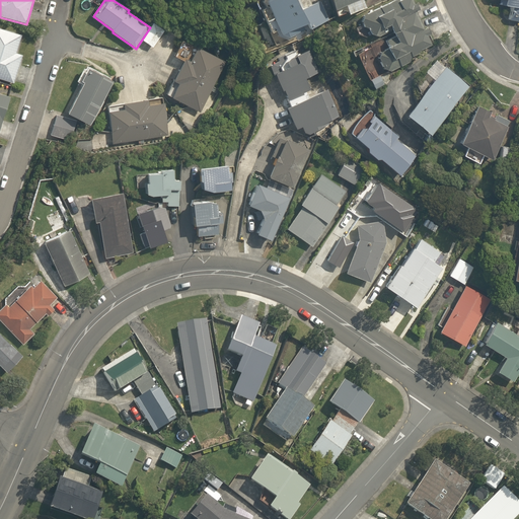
[(279,40),(289,35),(288,31),(305,25),(306,30),(329,21),(321,1),(297,11),(292,0),(276,0),(265,4),(279,40)]
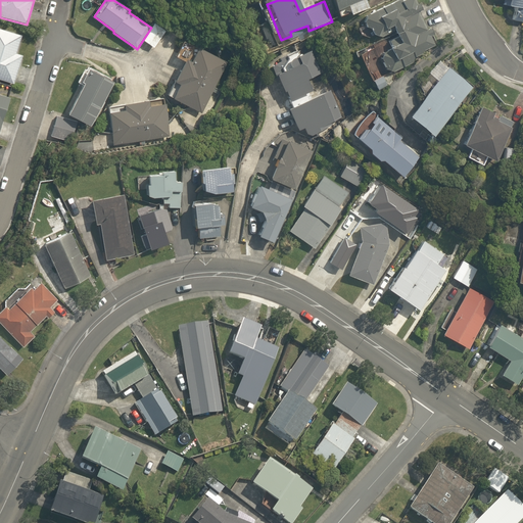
[(328,0),(334,12),(363,0),(328,0)]
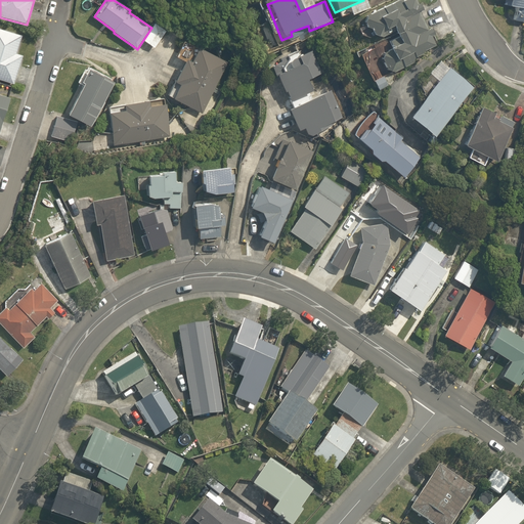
[(403,0),(361,18),(370,40),(384,35),(394,57),(381,62),(386,76),(436,54),(412,0),(403,0)]
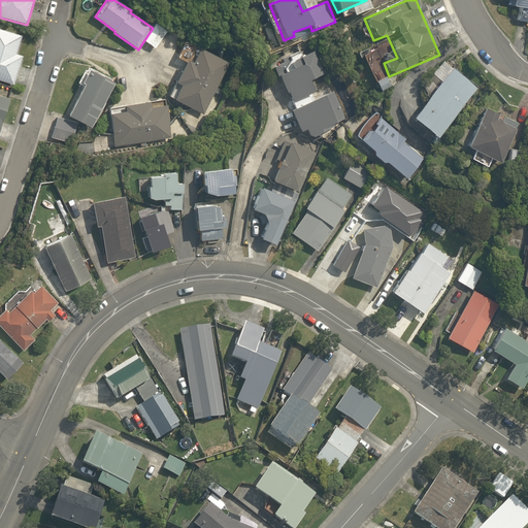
[(527,0),(498,0),(498,5),(516,7),(515,23),(527,24),(527,0)]
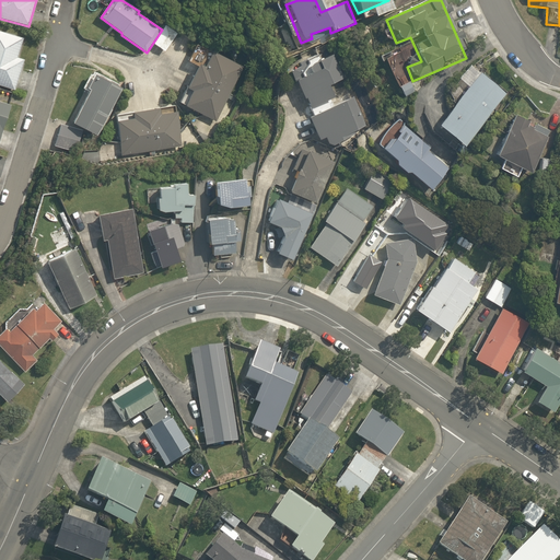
[(178,34),(165,26),(153,44),(165,53),(178,34)]
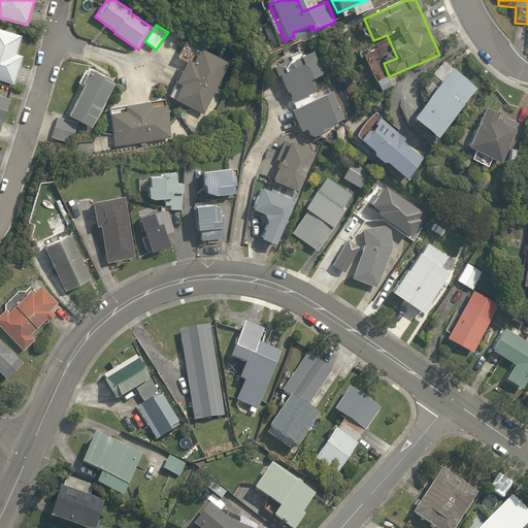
[(0,80),(14,86),(24,57),(17,56),(23,37),(0,30),(0,80)]
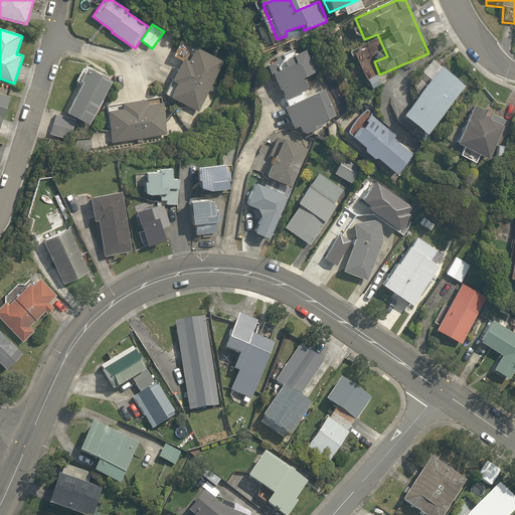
[(320,90),(302,44),(264,59),(291,130),(296,128),(300,137),(327,126),(326,122),(336,118),(324,89),(320,90)]
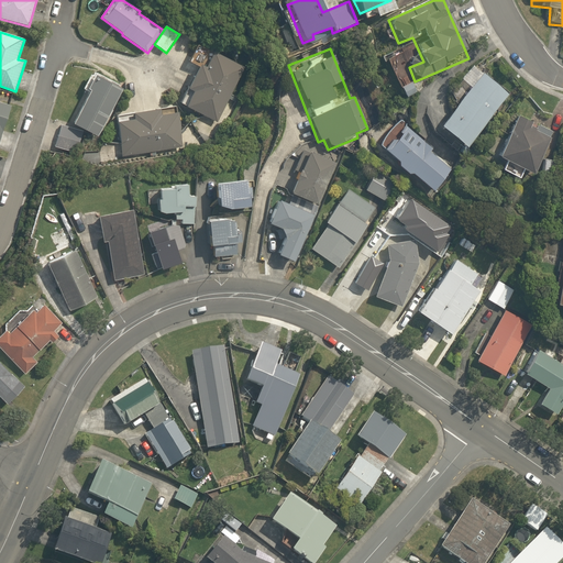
[(218,123),(244,68),(213,52),(206,67),(201,65),(189,89),(196,92),(188,108),(218,123)]
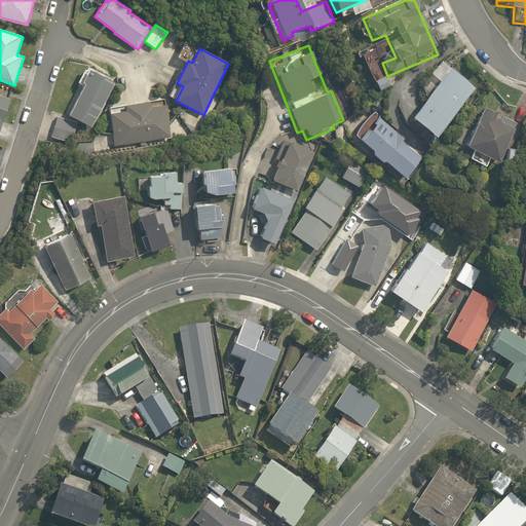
[(449,69),(408,119),(431,139),(473,88),(449,69)]
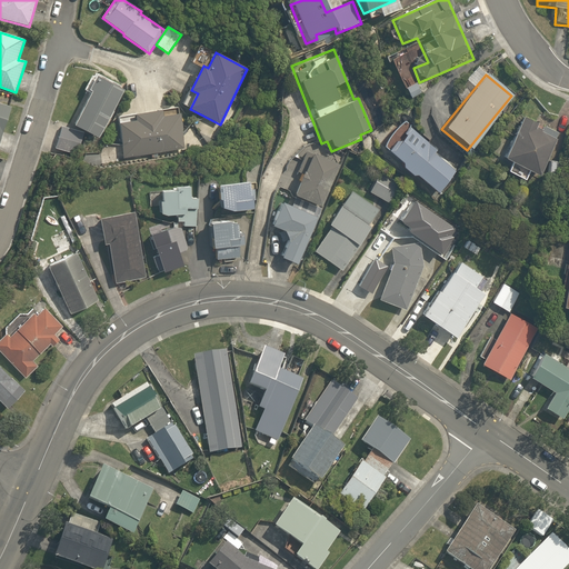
[(89,92),(92,93),(75,127),(99,139),(123,91),(120,90),(121,87),(98,76),(89,92)]
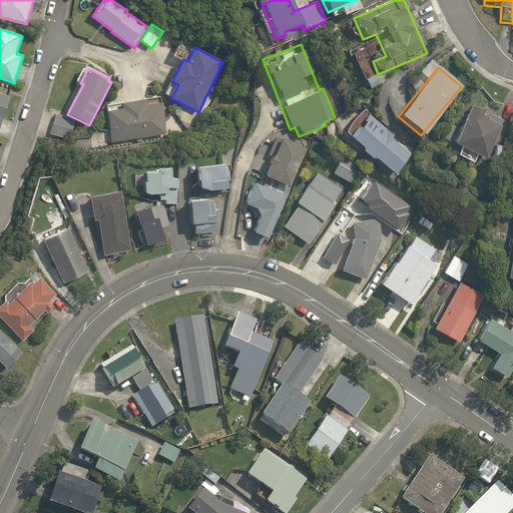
[(0,129),(10,97),(0,93),(0,129)]
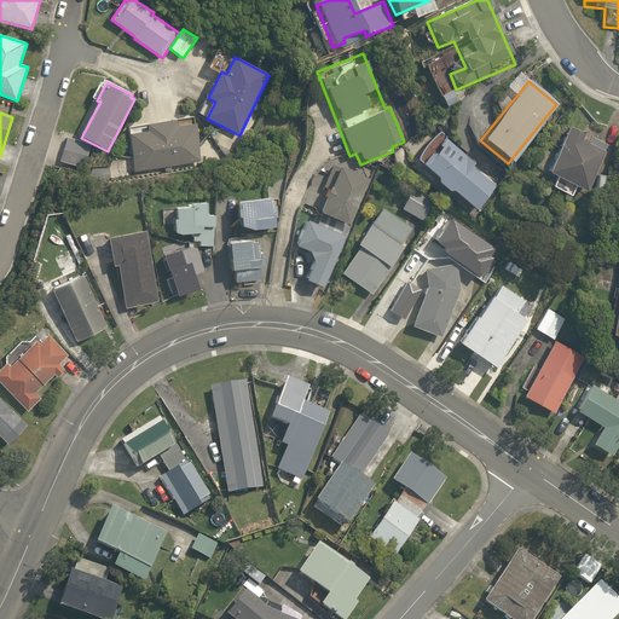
[(134,173),(201,162),(197,125),(178,127),(177,121),(148,126),(149,133),(129,137),(134,173)]
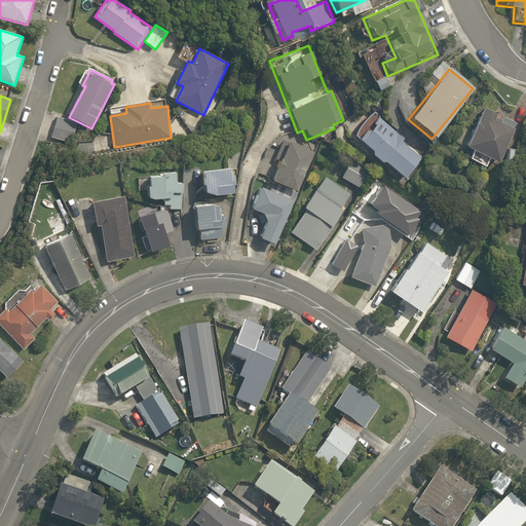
[(462,148),(470,152),(466,159),(482,167),(486,160),(492,164),(514,124),(483,108),(462,148)]
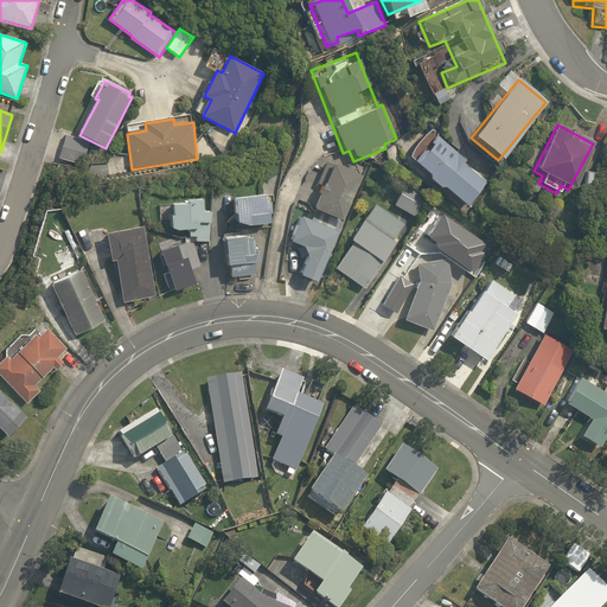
[(407,161),(426,176),(423,180),(436,191),(440,186),(465,206),(486,178),(429,134),(407,161)]
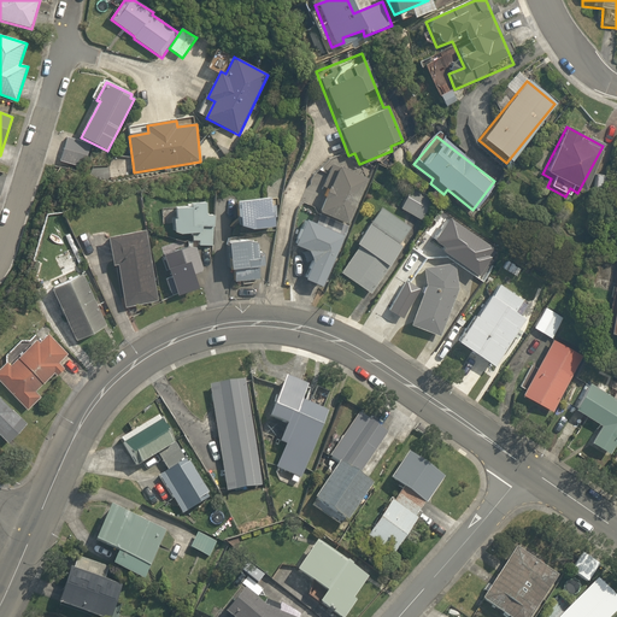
[(92,146),(68,139),(60,162),(84,168),(92,146)]
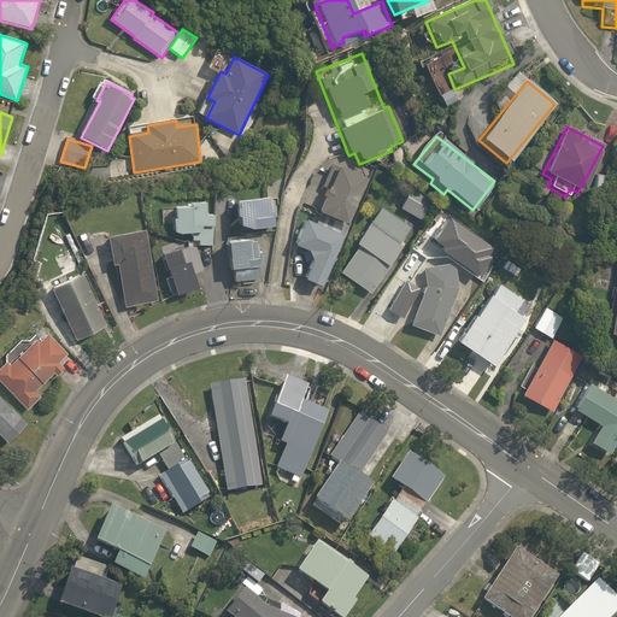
[(329,164),(318,191),(323,192),(315,215),(345,225),(364,177),(329,164)]
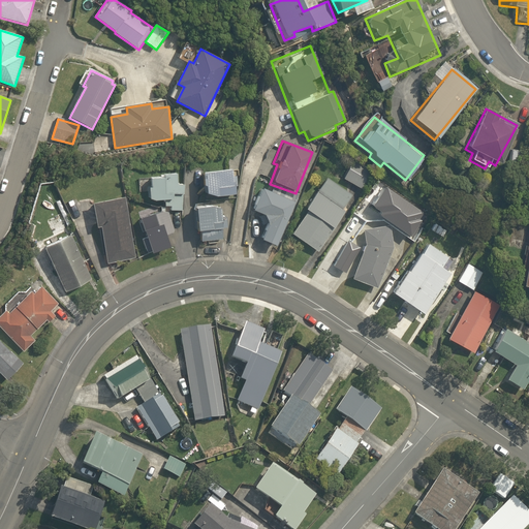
[(345,172),(340,168),(336,177),(361,190),(369,174),(350,163),(345,172)]
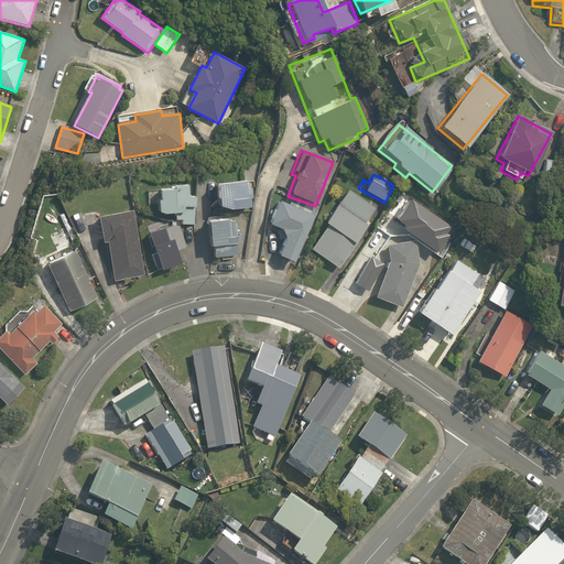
[(248,182),(218,185),(220,208),(232,212),(252,208),(251,201),(255,199),(253,188),(248,190),(248,182)]
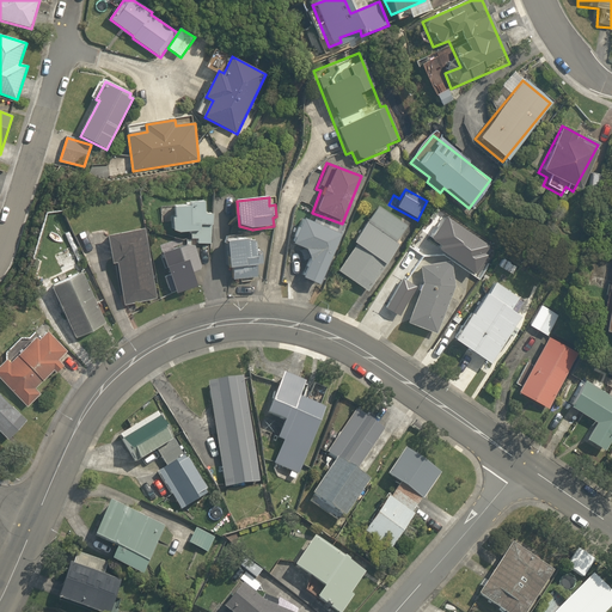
[(197,239),(197,244),(212,244),(213,214),(206,214),(204,202),(190,203),(190,207),(175,208),(176,218),(172,218),(175,232),(179,233),(191,233),(191,239),(197,239)]
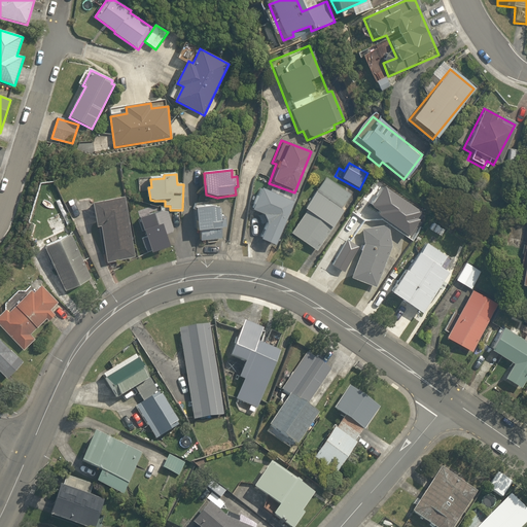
[(341,205),(349,194),(324,177),(287,233),(315,251),(345,207),(341,205)]
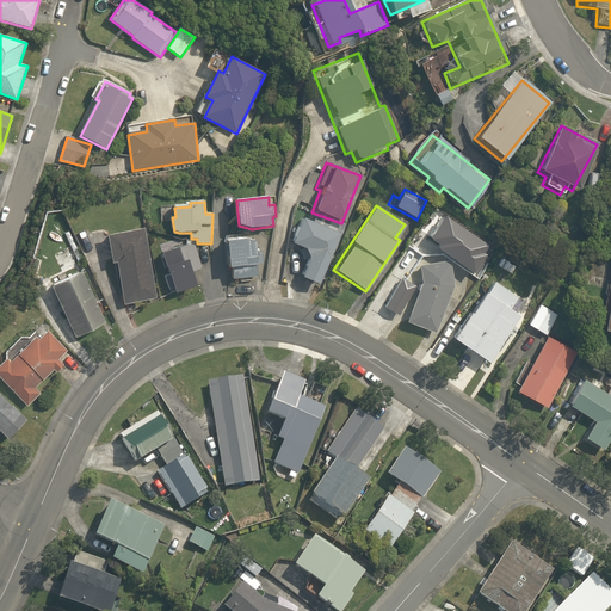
[(438,208),(423,228),(444,244),(458,222),(438,208)]
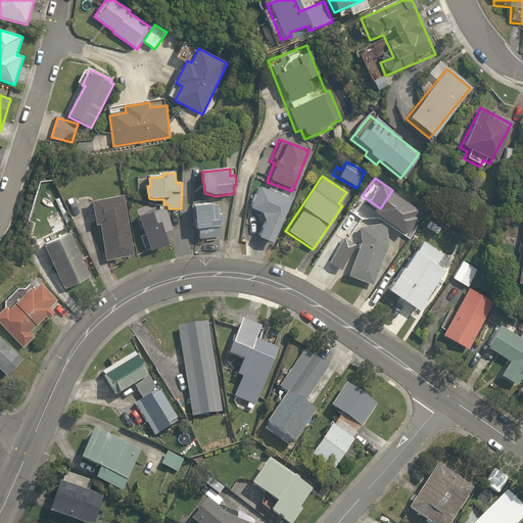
[(256,187),(248,209),(256,212),(260,222),(254,238),(271,244),(287,199),(256,187)]
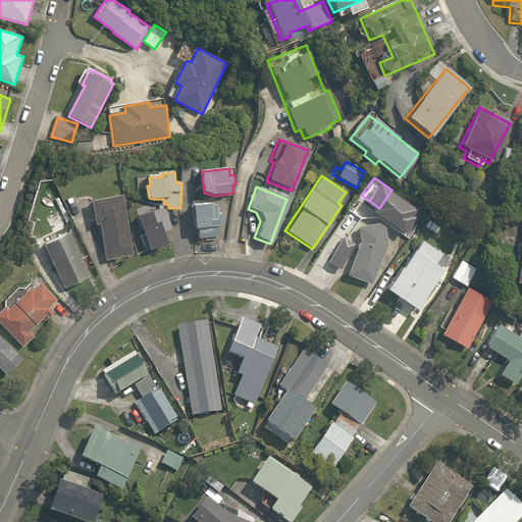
[(135,256),(123,195),(92,201),(96,225),(100,224),(107,261),(135,256)]
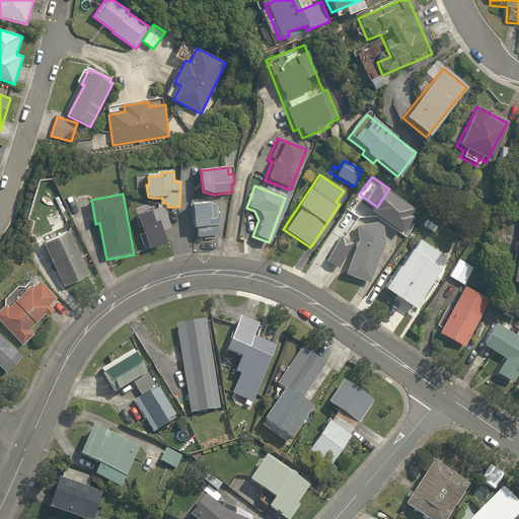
[(194,206),(195,228),(198,228),(199,237),(219,235),(219,224),(223,224),(222,214),(220,214),(220,212),(218,211),(218,206),(209,204),(194,206)]
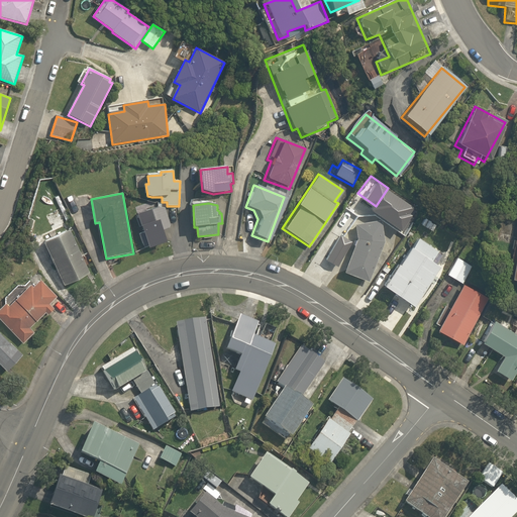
[(150,245),(165,241),(161,230),(167,229),(169,225),(164,210),(159,208),(139,215),(145,232),(140,234),(144,246),(149,245),(150,245)]
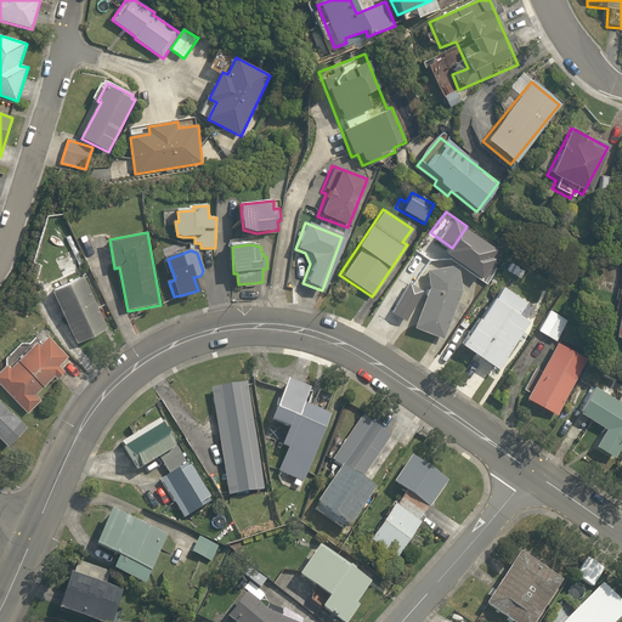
[(621,264),(609,337),(621,339),(621,264)]
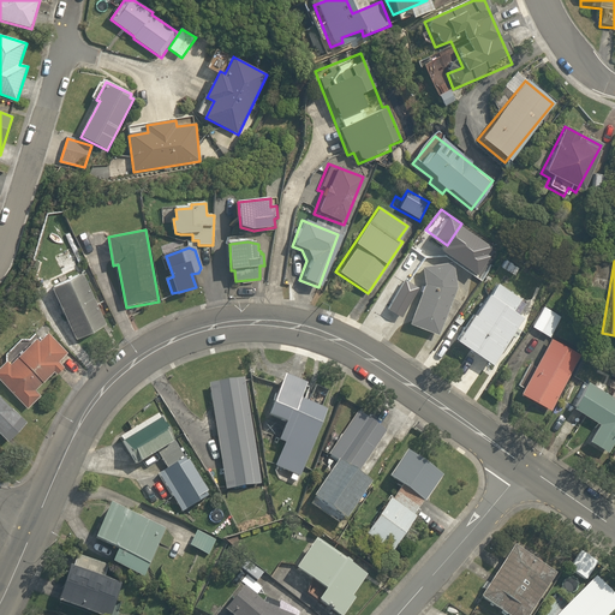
[(421,269),(422,288),(407,327),(437,338),(452,299),(449,263),(421,269)]
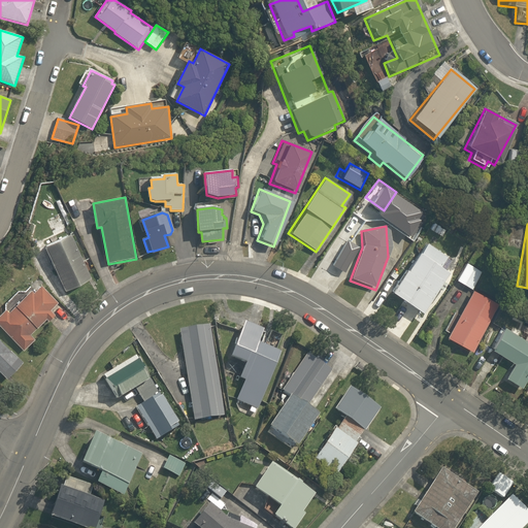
[(70,235),(45,248),(66,293),(92,278),(70,235)]
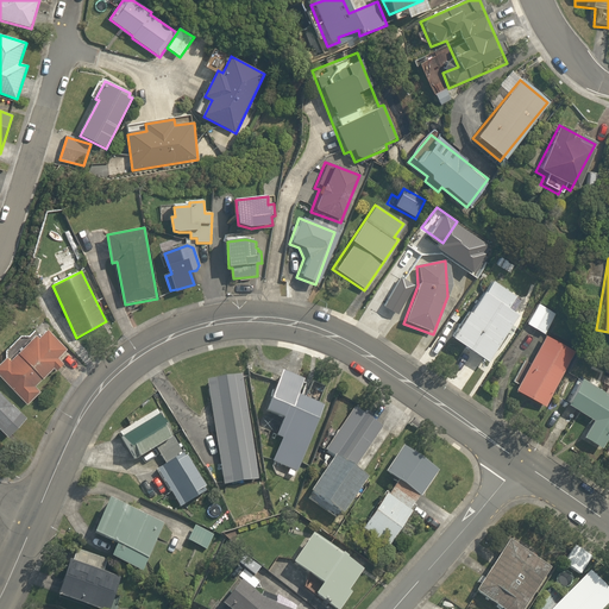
[(490,282),(482,294),(479,292),(449,334),(485,360),(515,318),(504,311),(513,299),(490,282)]
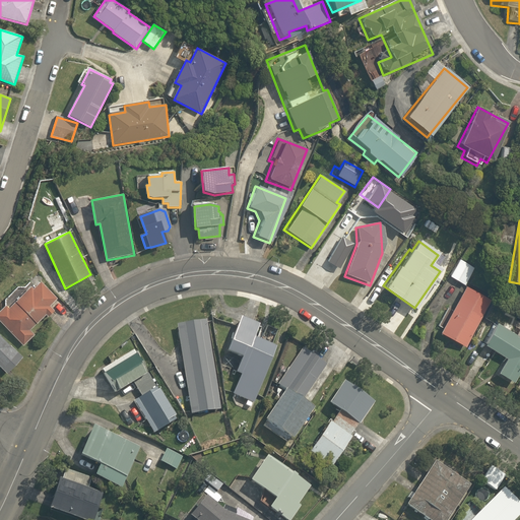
[(458,260),(448,276),(463,285),(473,270),(458,260)]
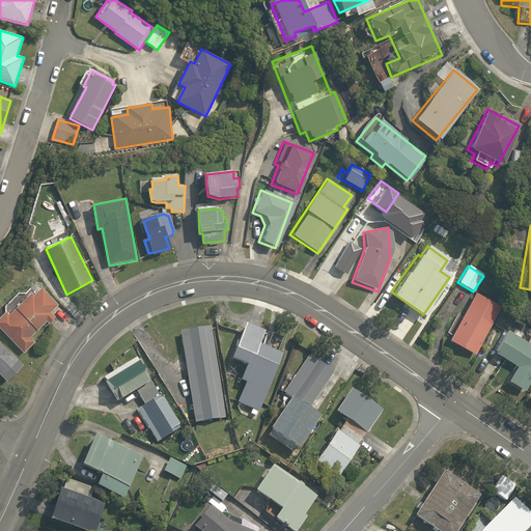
[(35,296),(32,294),(9,315),(6,312),(0,317),(0,329),(24,354),(35,342),(31,338),(48,322),(50,324),(56,317),(52,313),(59,305),(42,287),(35,296)]
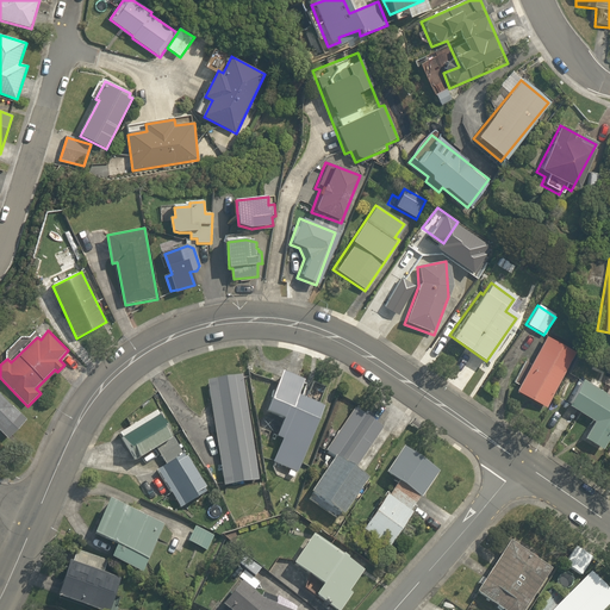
[(547,335),(514,392),(542,408),(576,352),(547,335)]
